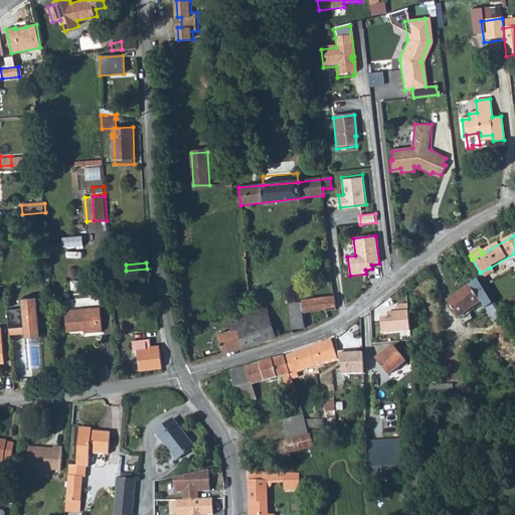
[(490,268),(480,273),(483,279),(494,273),(490,268)]
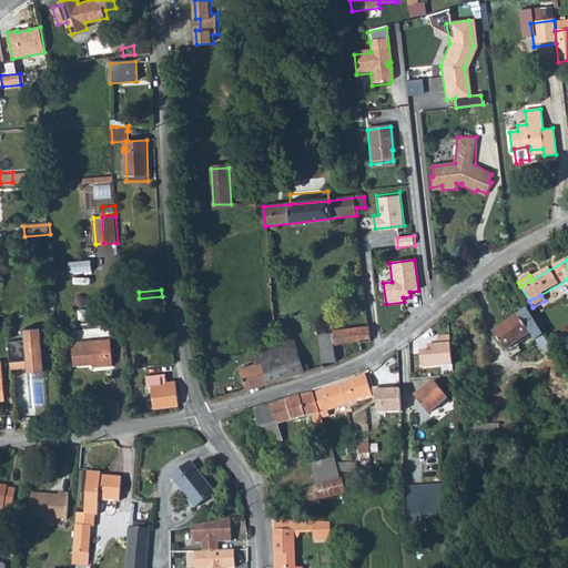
[(526,310),(493,334),(506,352),(529,335),(545,356),(551,352),(526,310)]
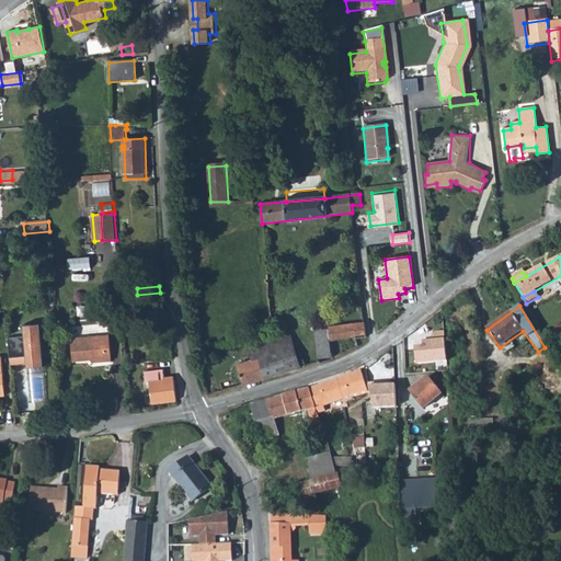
[(25,335),(9,338),(11,357),(27,356),(29,363),(44,362),(41,323),(24,324),(25,335)]
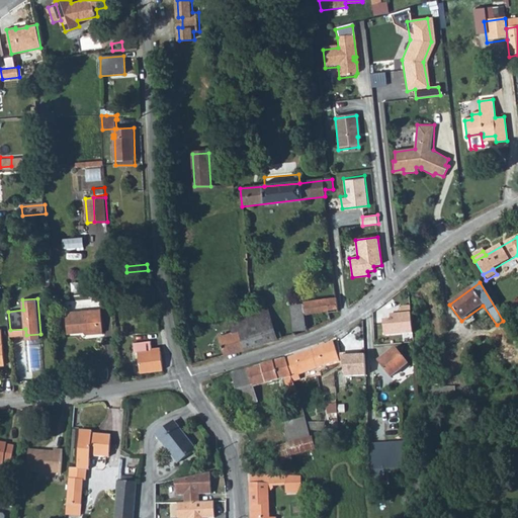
[(337,299),(305,304),(305,306),(307,316),(329,313),(330,321),(340,317),(337,299)]
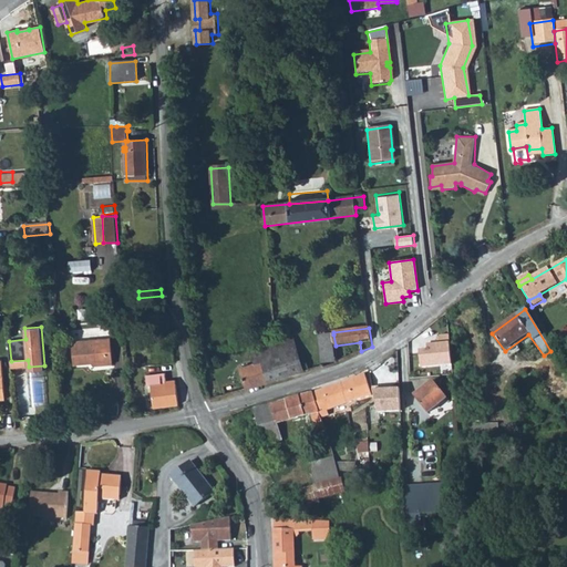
[(333,334),(319,336),(321,359),(322,363),(337,362),(336,346),(333,334)]
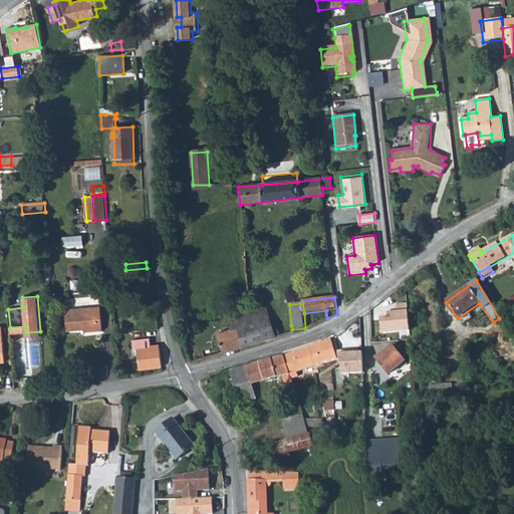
[(411,331),(408,303),(399,304),(396,307),(396,311),(386,312),(387,317),(379,318),(380,334),(411,331)]
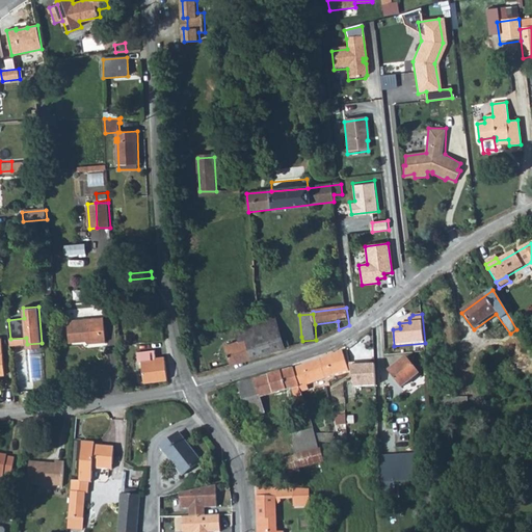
[(225,347),(232,366),(291,348),(289,341),(284,342),(276,316),(236,328),(239,342),(225,347)]
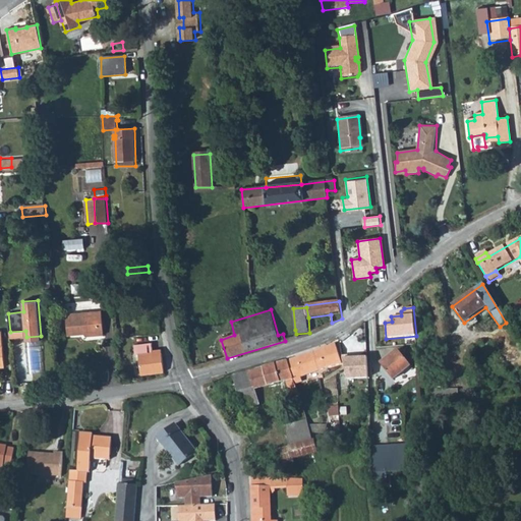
[(103,310),(67,314),(70,337),(87,335),(89,338),(106,336),(103,310)]
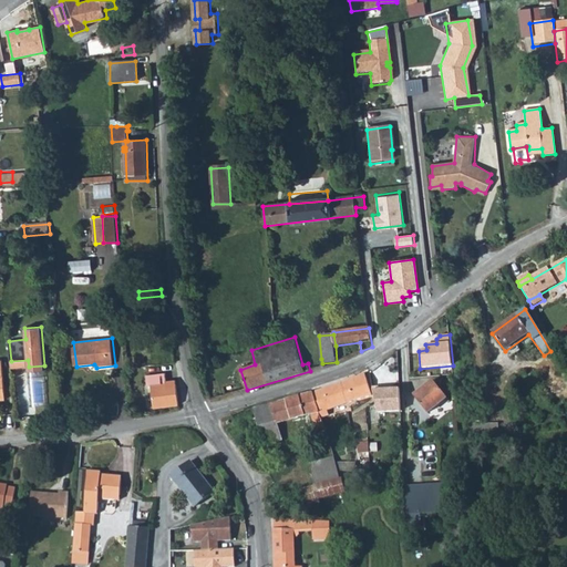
[(321,359),(308,363),(310,371),(322,368),(322,363),(321,359)]
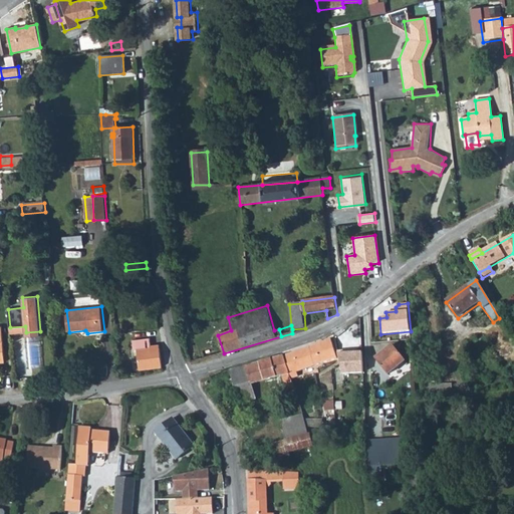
[(150,338),(133,341),(134,349),(137,349),(140,370),(162,366),(159,345),(151,346),(150,338)]
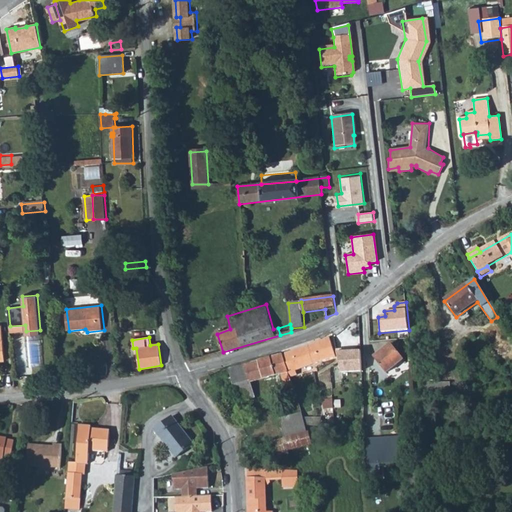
[(330,340),(308,347),(314,367),(335,359),(330,340)]
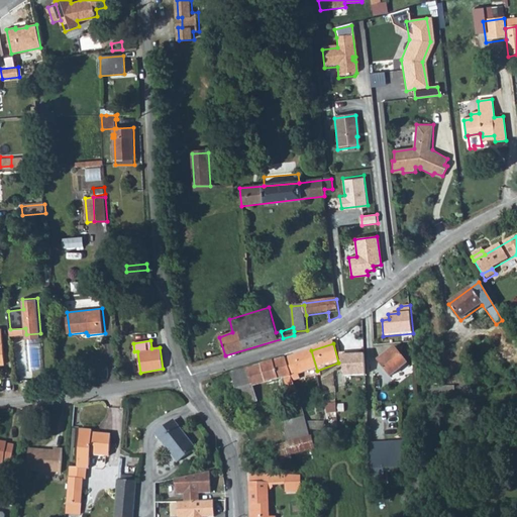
[(395,348),(378,362),(391,378),(408,365),(395,348)]
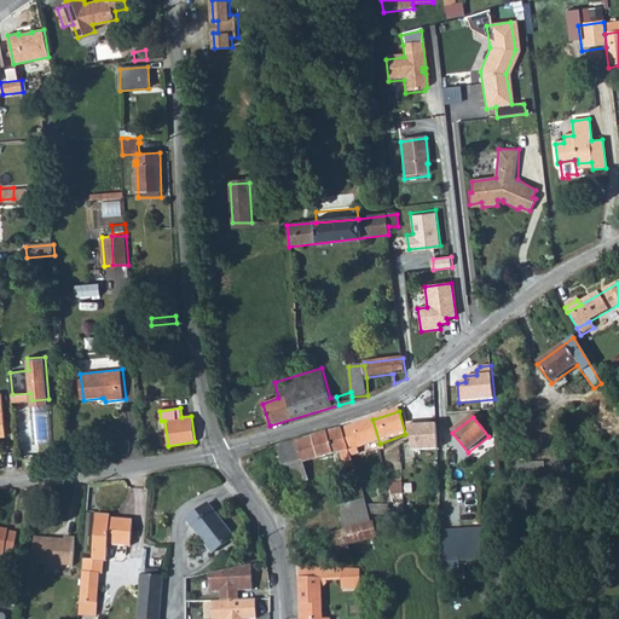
[(372,420),(342,429),(351,458),(359,455),(358,451),(380,444),(372,420)]
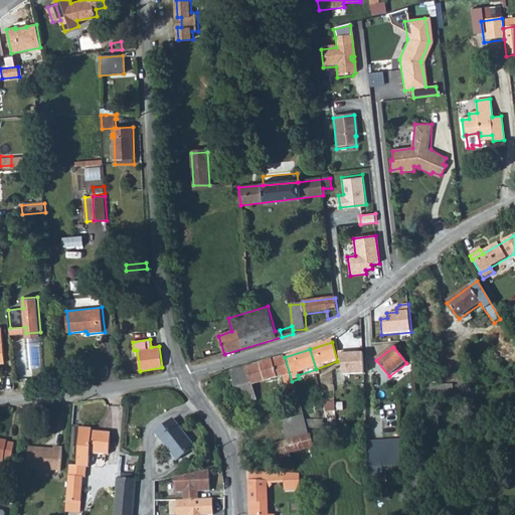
[(349,352),(339,353),(342,376),(364,374),(363,354),(349,355),(349,352)]
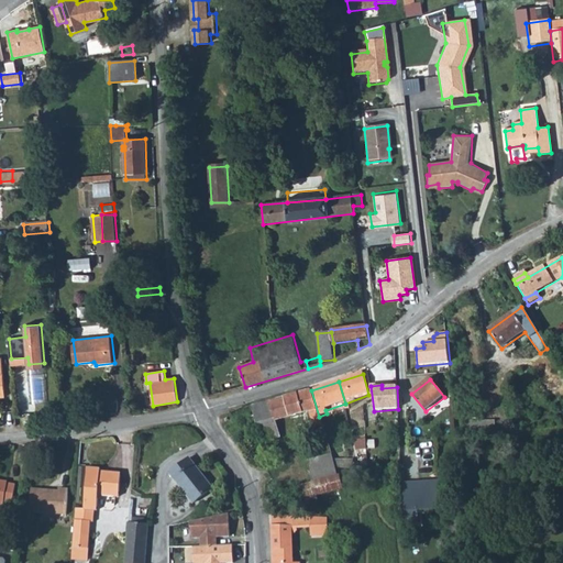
[(311,390),(253,408),(258,427),(276,422),(310,414),(317,437),(326,433),(319,417),(311,390)]
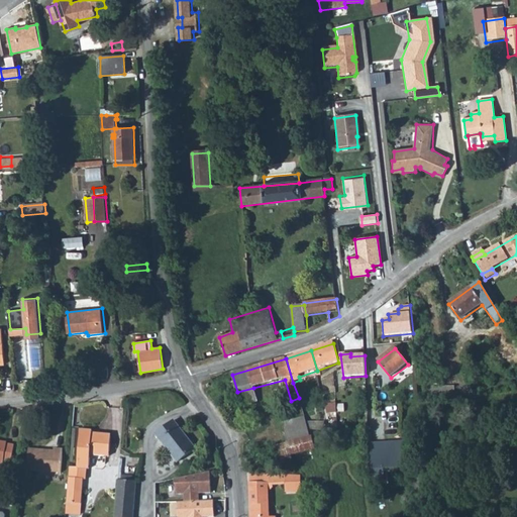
[(253,388),(237,392),(241,408),(257,404),(253,388)]
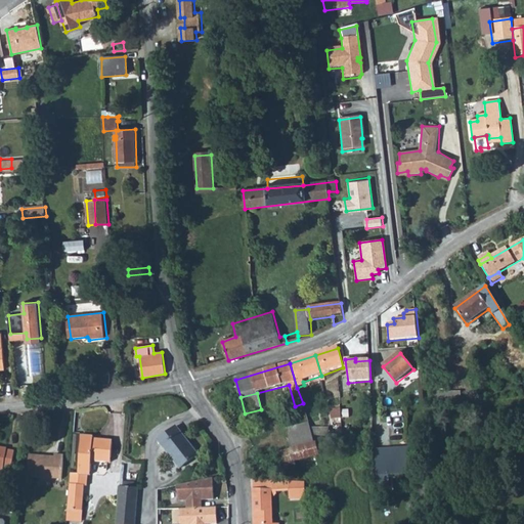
[(341,420),(341,410),(332,411),(333,420),(341,420)]
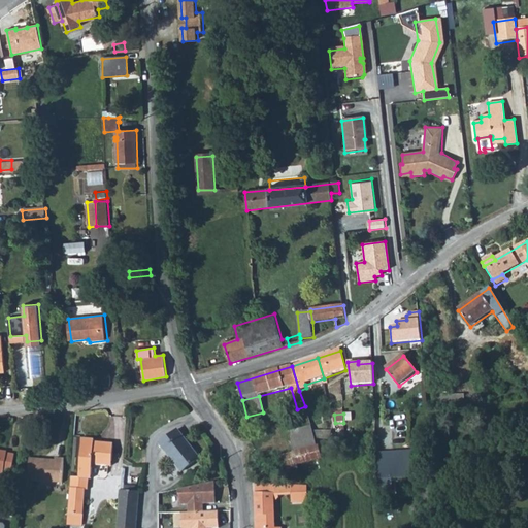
[(311,427),(289,434),(295,455),(318,448),(316,440),(314,432),(311,427)]
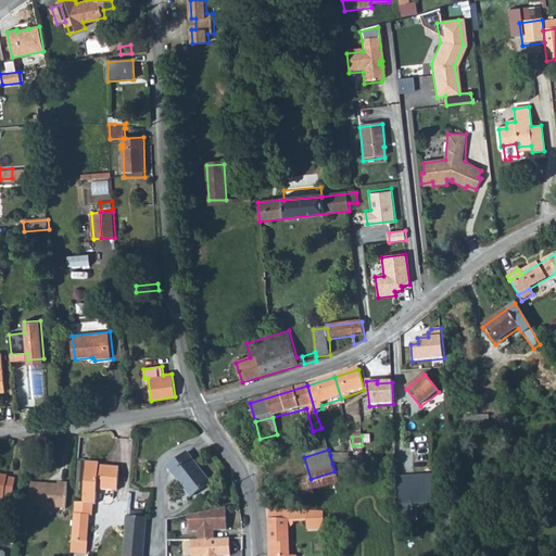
[(204,475),(187,453),(167,467),(190,497),(207,484),(201,476),(204,475)]
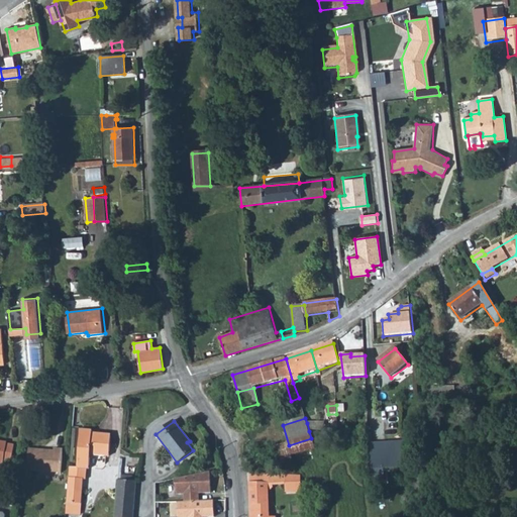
[(87,468),(90,469),(91,457),(94,453),(110,455),(112,436),(101,435),(101,432),(94,432),(94,429),(82,428),(79,468),(87,468)]
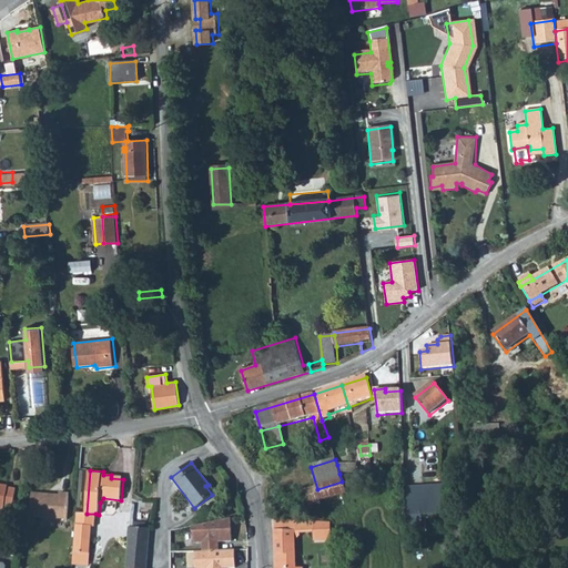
[(342,482),(317,489),(301,494),(307,516),(324,511),(322,503),(348,494),(344,482),(342,482)]
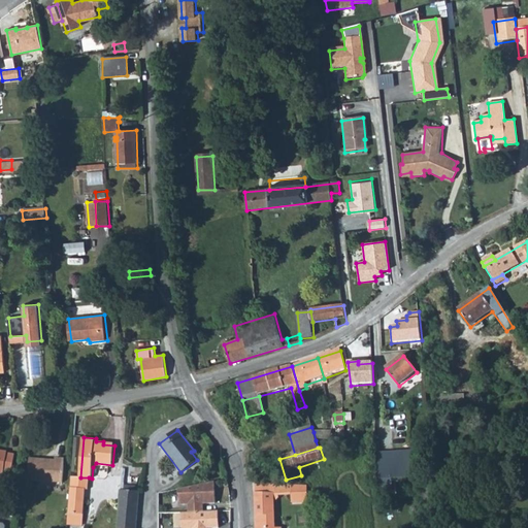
[(1,480),(10,481),(14,455),(7,454),(7,453),(0,451),(0,481),(1,481),(1,480)]
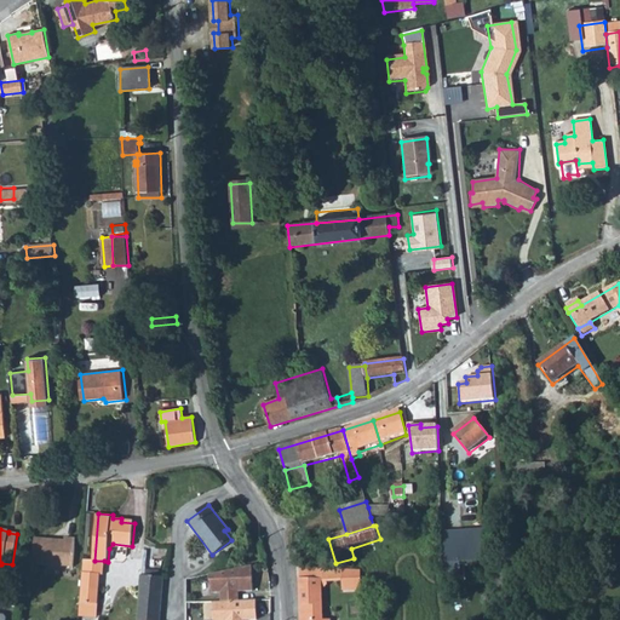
[(445,547),(484,544),(484,543),(484,532),(443,535),(445,547)]
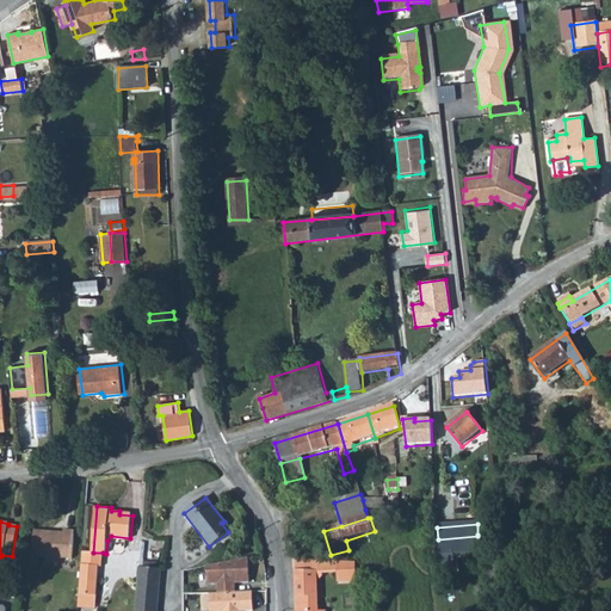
[(35,530),(34,555),(71,557),(73,530),(62,529),(62,532),(35,530)]
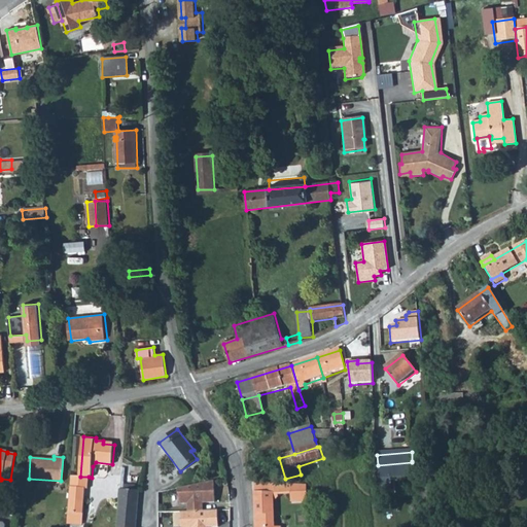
[(379,481),(408,476),(412,476),(412,473),(412,462),(378,465),(379,481)]
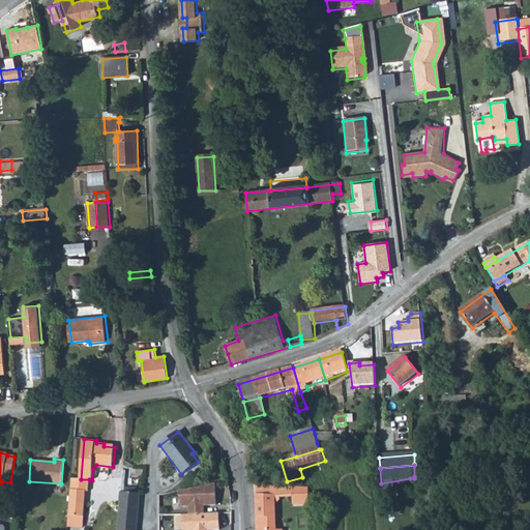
[(71,478),(67,526),(82,527),(86,490),(88,491),(89,479),(81,479),(71,478)]
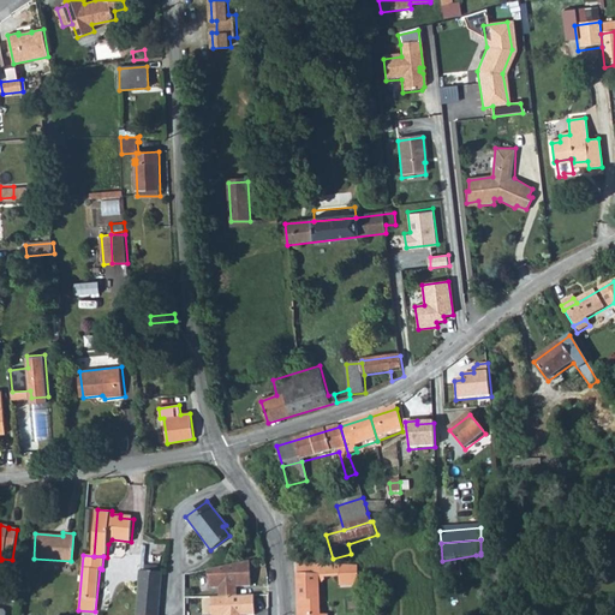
[(249,561),(206,571),(209,587),(218,587),(218,597),(236,596),(236,587),(250,586),(249,561)]
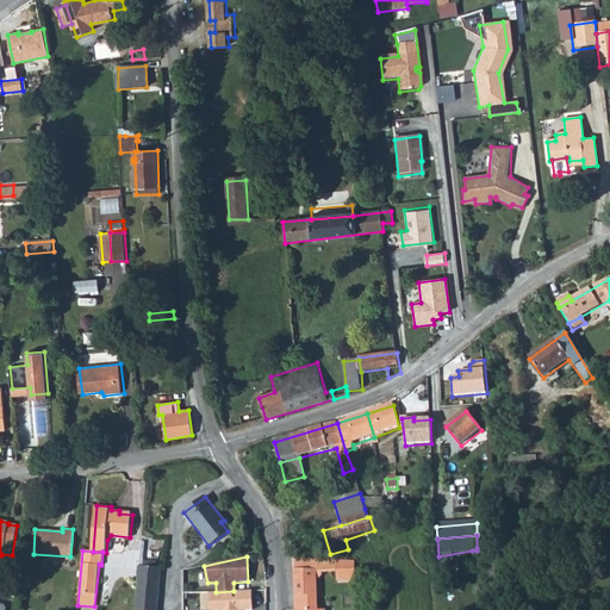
[(294,560),(294,568),(296,609),(325,609),(327,609),(318,609),(317,579),(319,579),(325,573),(325,571),(336,570),(336,576),(356,576),(356,560),(294,560)]
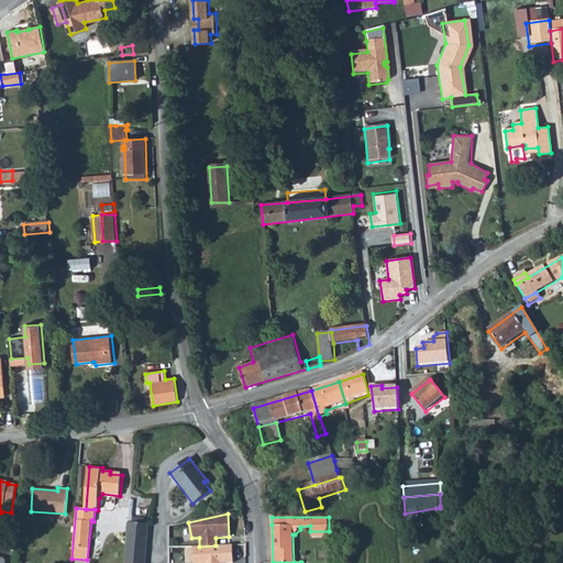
[(129,522),(124,562),(145,562),(148,523),(129,522)]
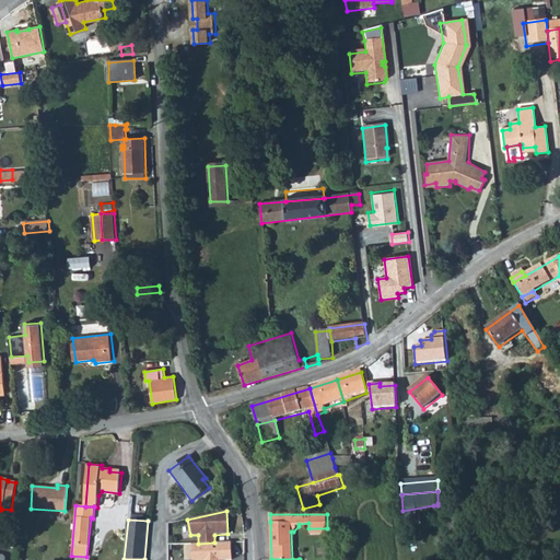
[(198,544),(190,544),(190,559),(231,559),(230,543),(214,543),(198,544)]
